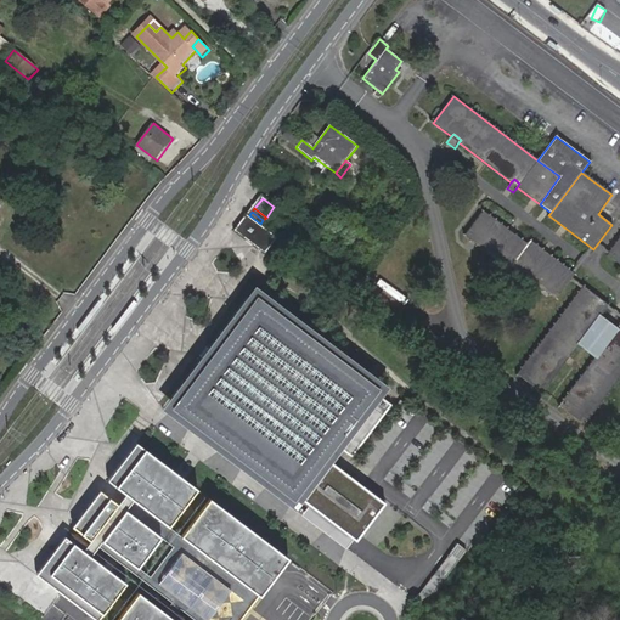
[(463,236),(508,270),(511,266),(556,300),(574,274),(530,241),(527,244),(483,212),(463,236)]
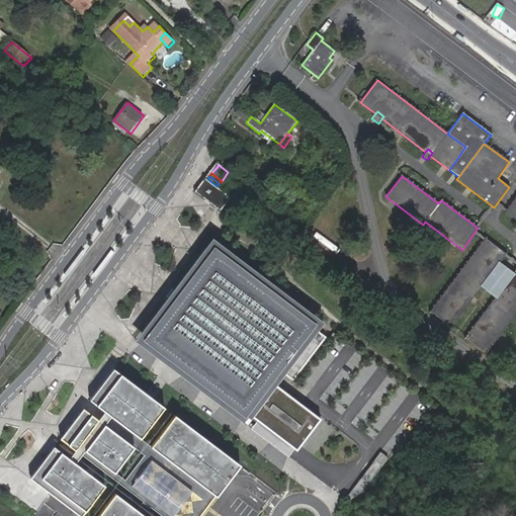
[(205,180),(195,193),(221,211),(231,198),(205,180)]
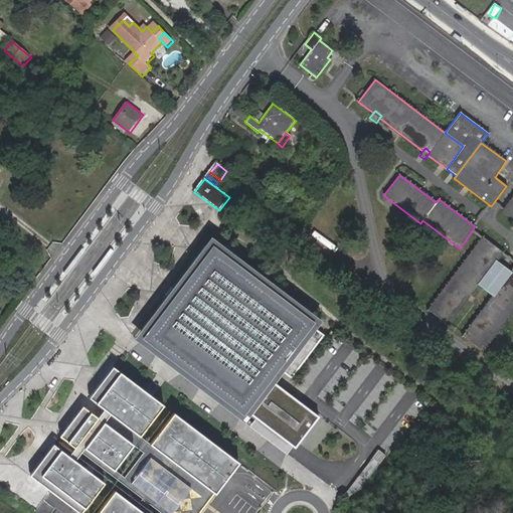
[(512,196),(502,210),(512,217),(512,196)]
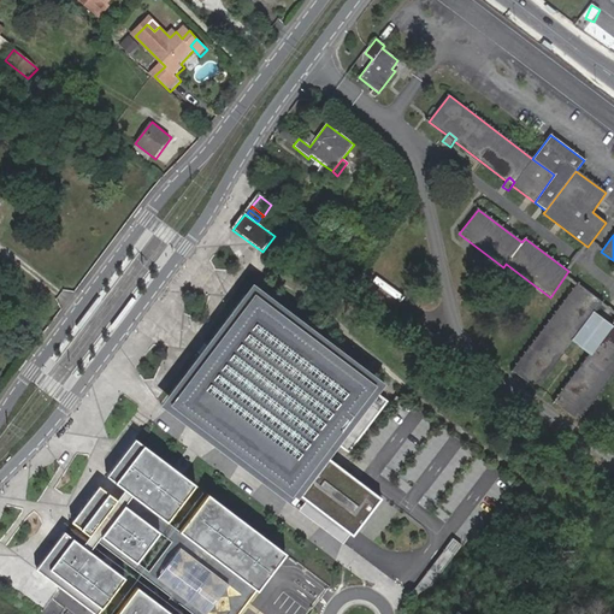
[(391,383),(255,281),(160,406),(295,507),(303,496),(310,501),(301,512),(348,547),(383,500),(329,459),(340,444),(350,453),(390,401),(382,395),(391,383)]
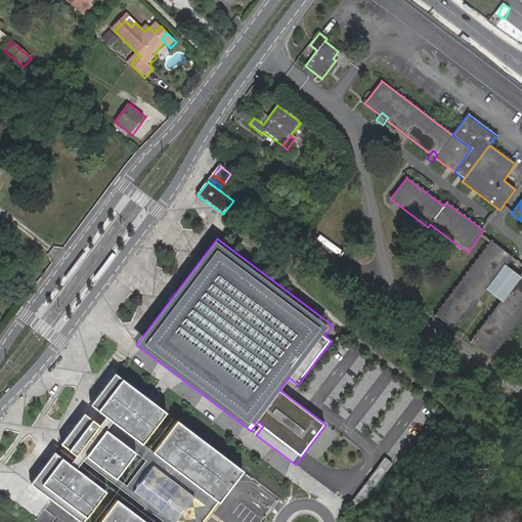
[(491,242),(435,314),(455,331),(486,291),(506,265),(512,257),(491,242)]
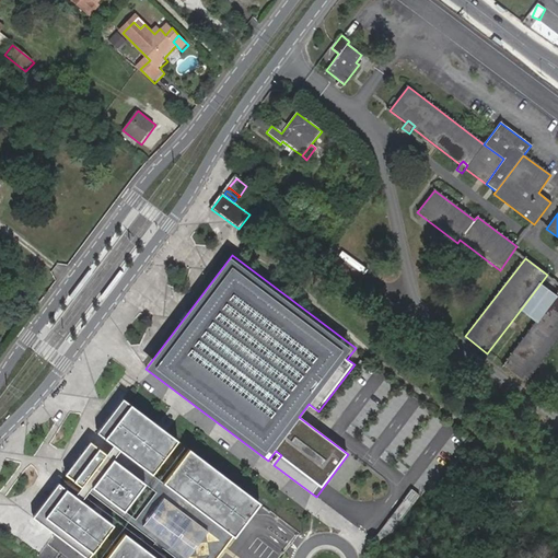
[(541,283),(520,311),(535,322),(556,294),(541,283)]
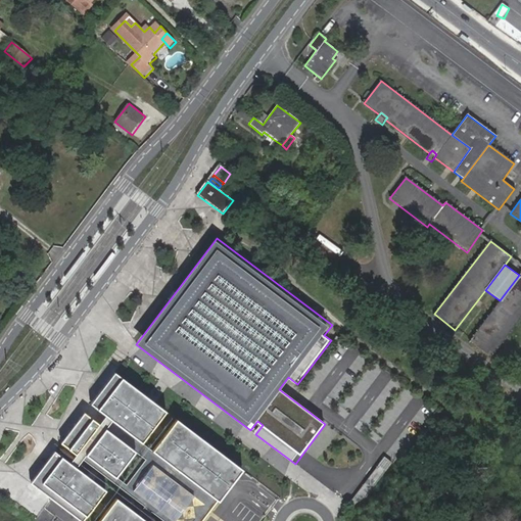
[(500,300),(469,341),(490,358),(520,317),(520,273),(519,275),(500,300)]
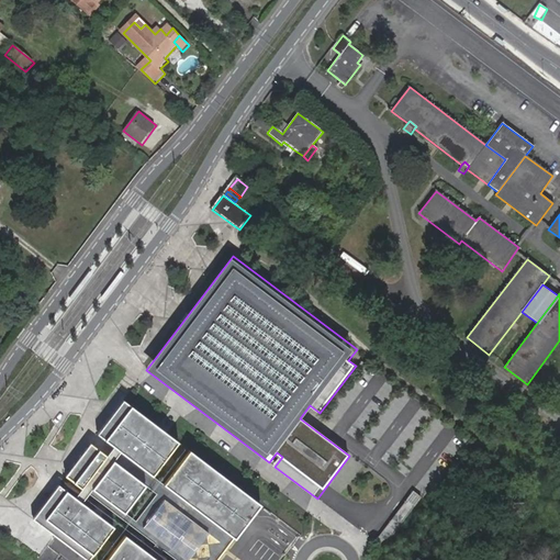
[(124,400),(98,434),(113,447),(153,477),(179,443),(124,400)]
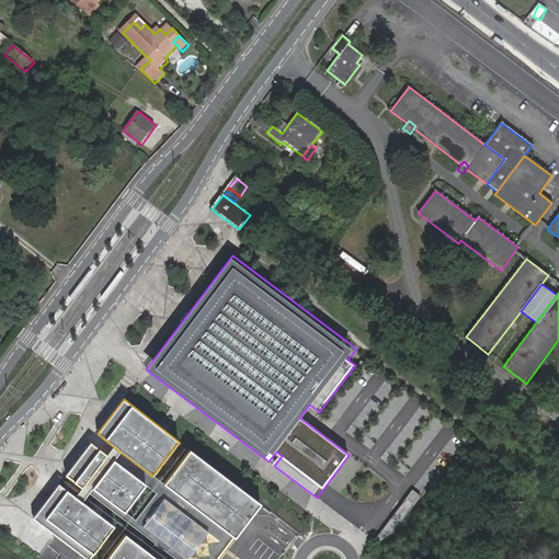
[(91,442),(66,475),(81,487),(82,488),(107,455),(106,455),(91,442)]
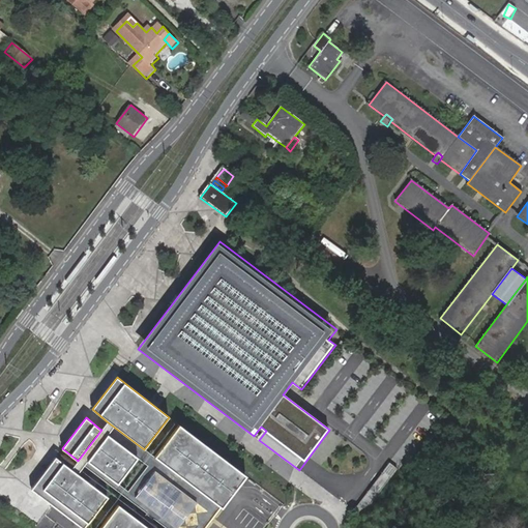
[(107,421),(100,430),(101,430),(78,461),(77,460),(70,468),(77,473),(83,465),(124,497),(127,492),(117,485),(87,461),(108,434),(138,458),(148,465),(154,457),(144,449),(107,421)]
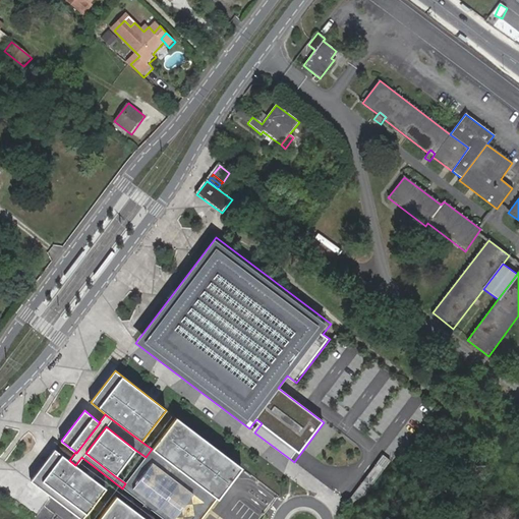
[(242,468),(176,417),(152,449),(218,500),(233,480),(242,468)]
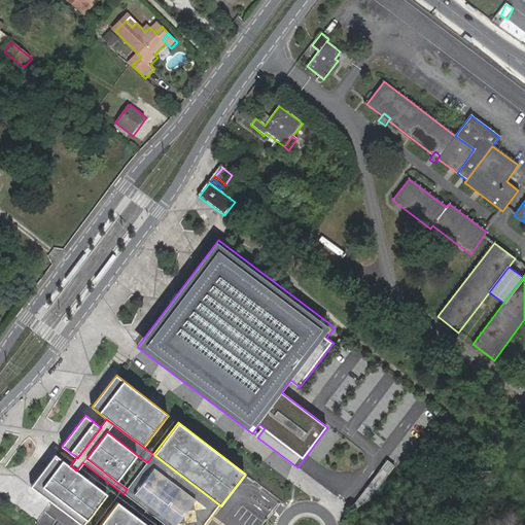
[(107,431),(86,458),(116,482),(137,455),(107,431)]
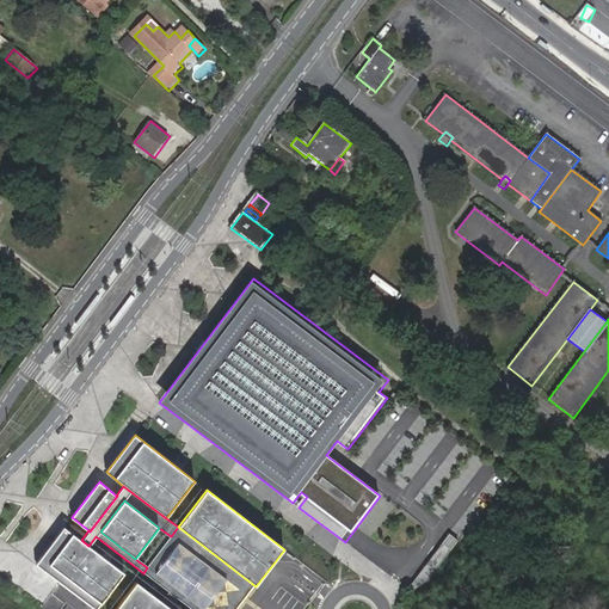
[(62,585),(92,608),(98,608),(124,573),(88,546),(81,540),(63,527),(35,564),(62,585)]
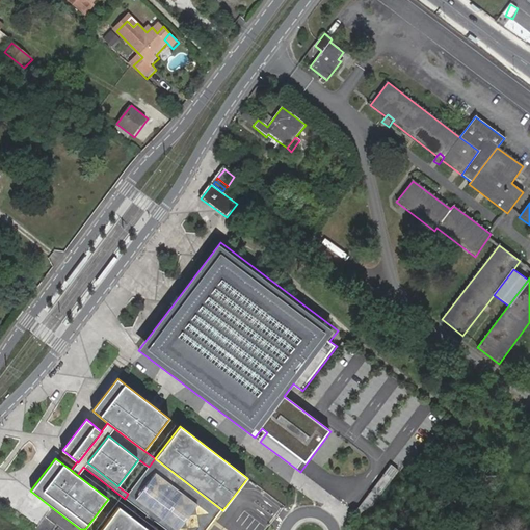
[(207,529),(222,510),(155,458),(149,467),(128,494),(125,499),(149,517),(142,525),(148,529),(150,529),(155,522),(164,529),(207,529)]
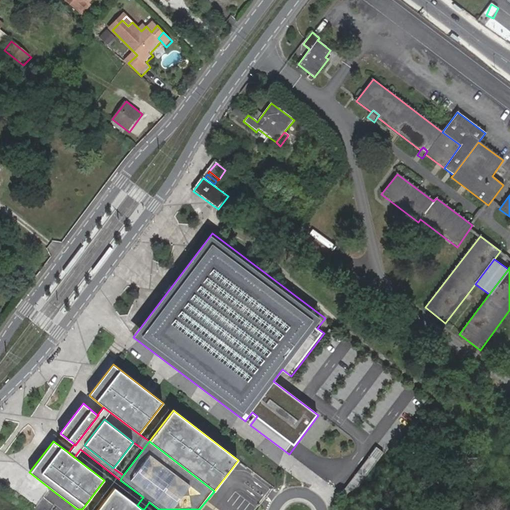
[(137,505),(114,487),(96,509),(142,509),(137,505)]
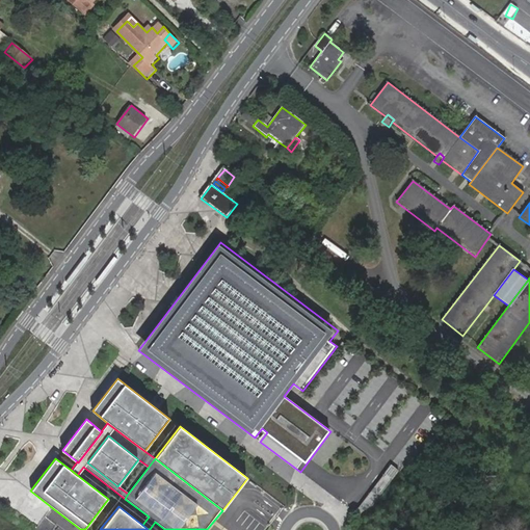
[(0,515),(0,529),(19,529),(1,515),(0,515)]
